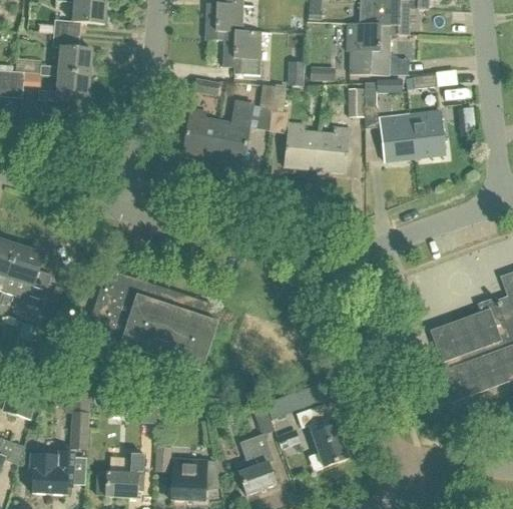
[(53,32),(79,35),(80,22),(104,24),(106,0),(56,0),(73,1),(72,19),(54,18),(53,32)]
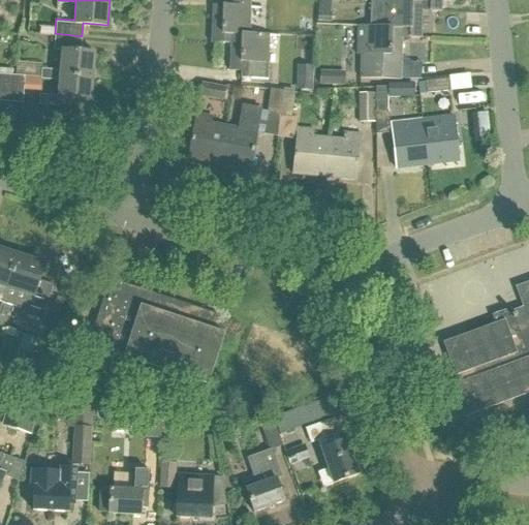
[(409,26),(409,35),(421,35),(423,0),(383,0),(382,24),(409,26)]
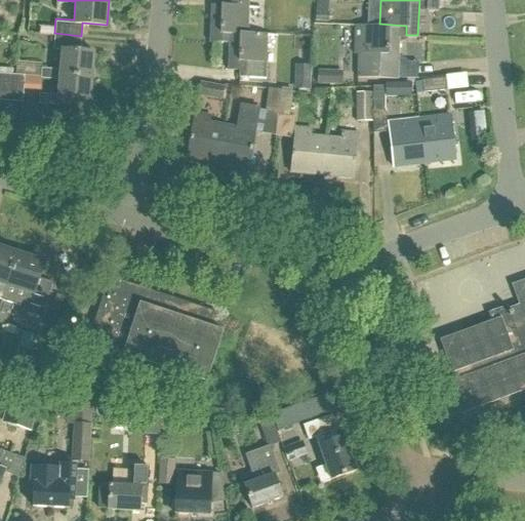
[(427,0),(426,8),(438,8),(438,0),(427,0)]
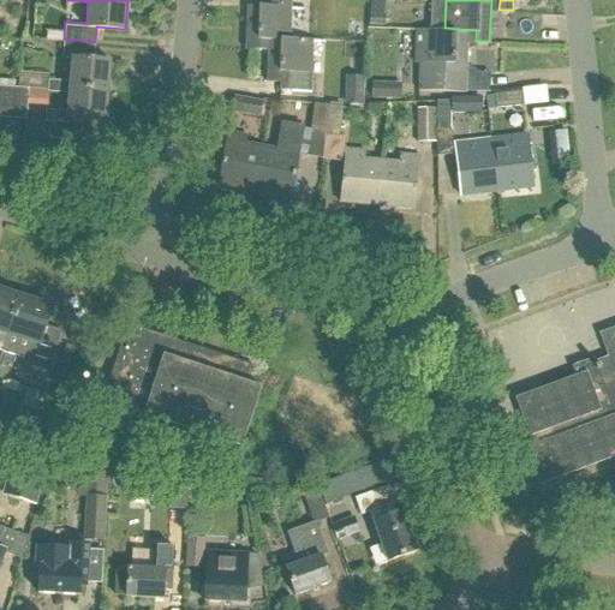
[(260,47),(260,37),(260,36),(290,37),(291,6),(303,7),(303,6),(291,5),(262,4),(246,4),(245,47),(260,47)]
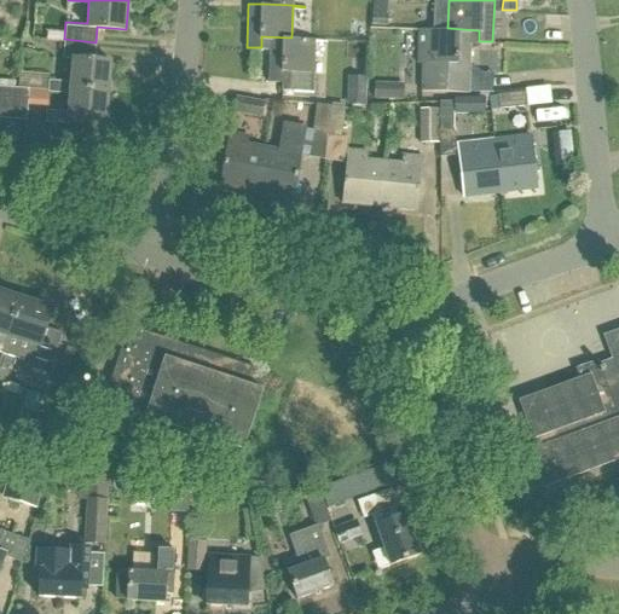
[(372,12),(371,24),(388,24),(388,12),(372,12)]
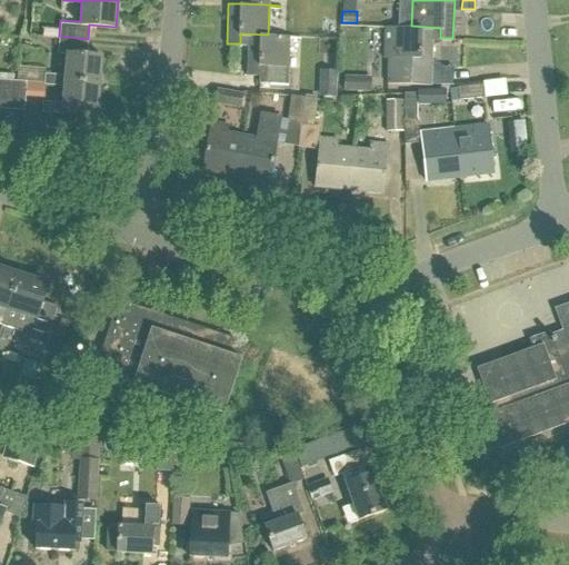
[(381,81),(430,83),(432,38),(440,38),(440,28),(411,26),(380,25),(379,56),(382,56),(381,81)]
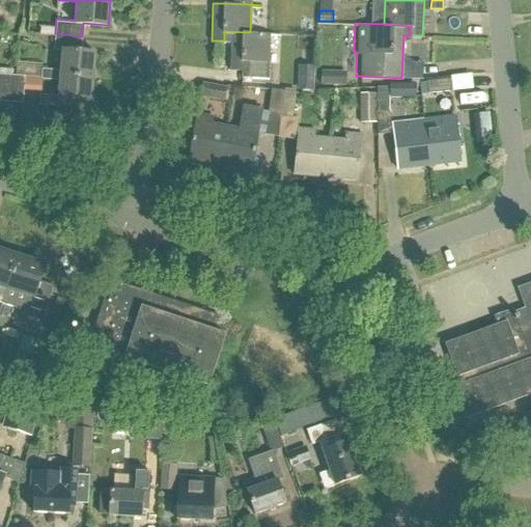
[(243,71),(257,71),(257,61),(279,61),(279,60),(269,60),(270,34),(280,34),(280,33),(250,32),(224,31),(224,32),(231,32),(230,68),(243,70),(243,71)]
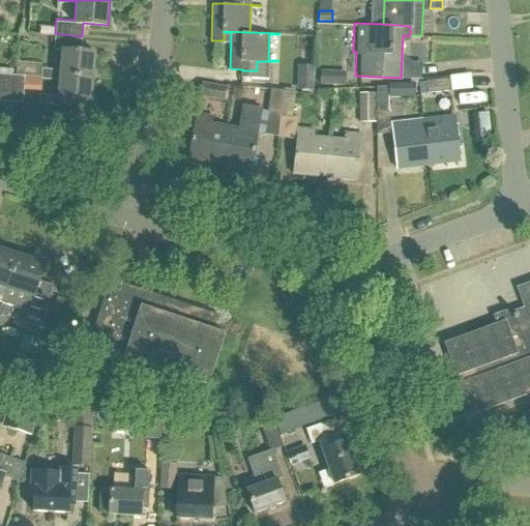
[(41,71),(92,77),(94,51),(81,50),(82,36),(55,33),(54,48),(61,49),(60,68),(41,67),(41,71)]
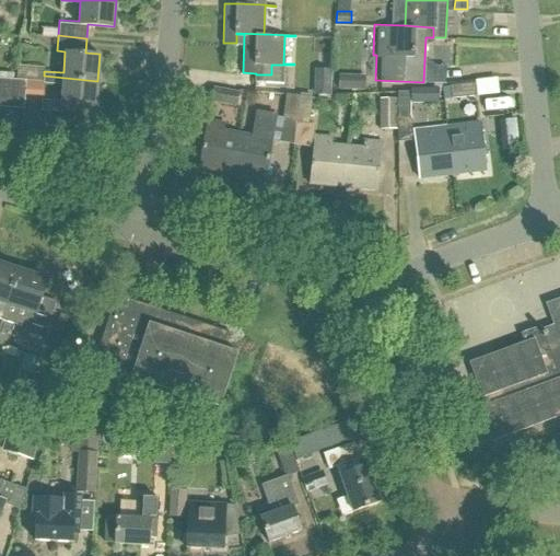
[(339,73),(339,88),(365,89),(365,74),(339,73)]
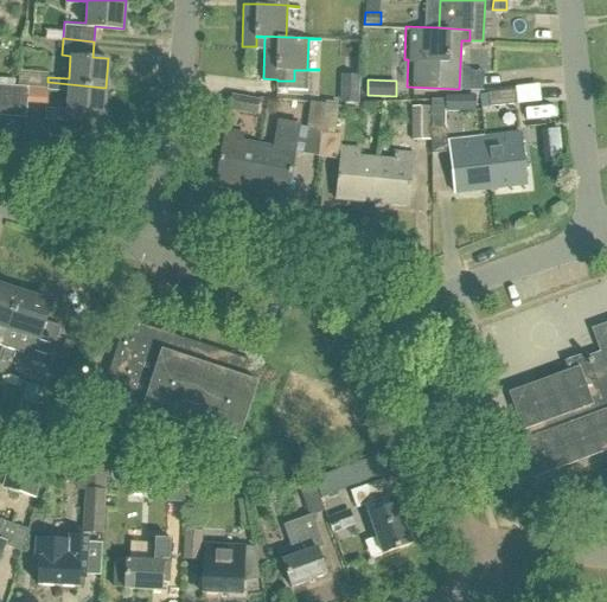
[(0,82),(0,113),(10,114),(12,84),(0,82)]
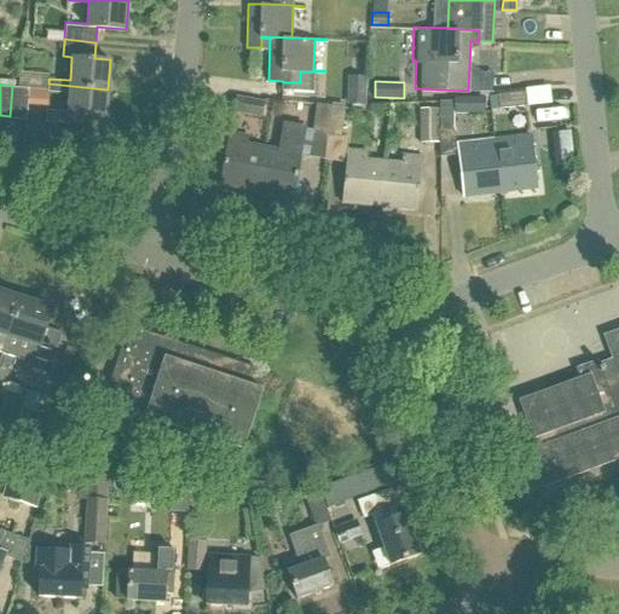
[(45,120),(68,121),(68,117),(105,121),(108,90),(48,84),(47,90),(69,91),(68,110),(46,108),(45,120)]
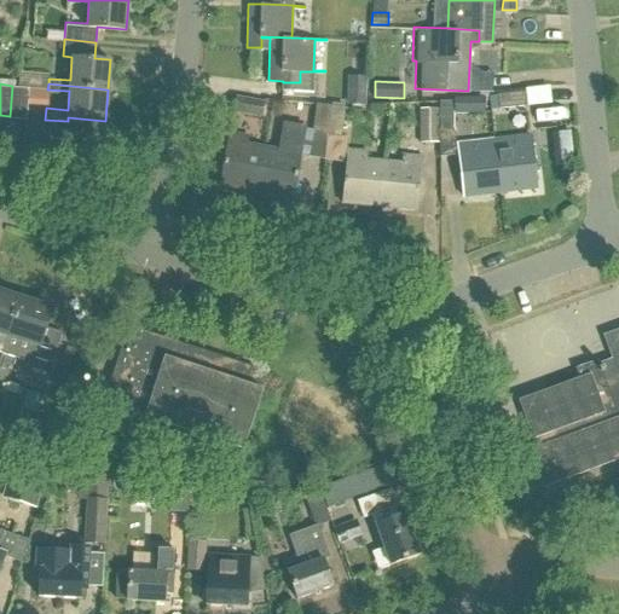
[(12,86),(10,116),(25,117),(28,87),(12,86)]
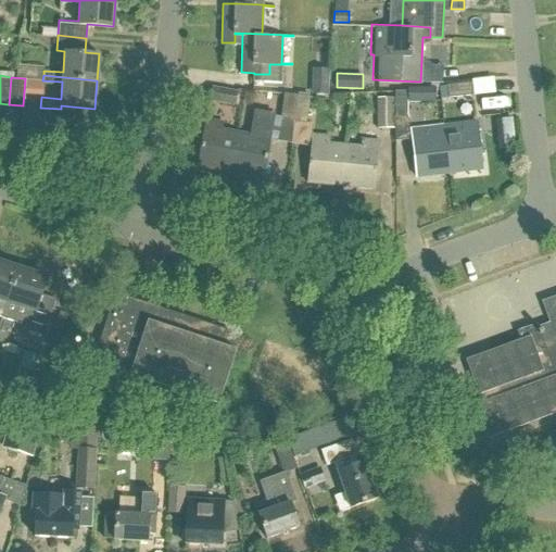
[(470,80),(444,83),(445,96),(471,93),(470,80)]
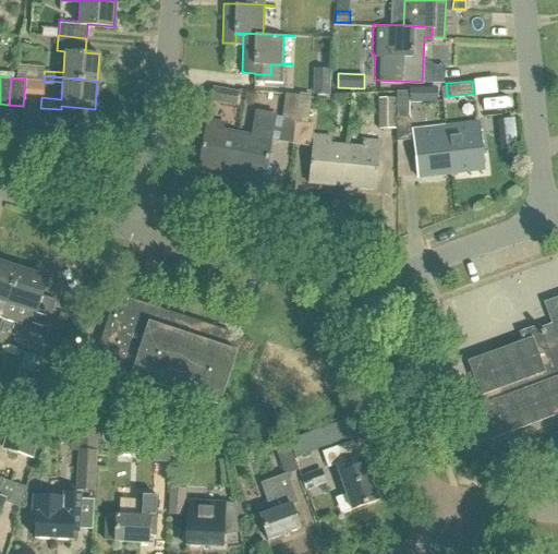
[(210,99),(235,104),(239,88),(213,85),(210,99)]
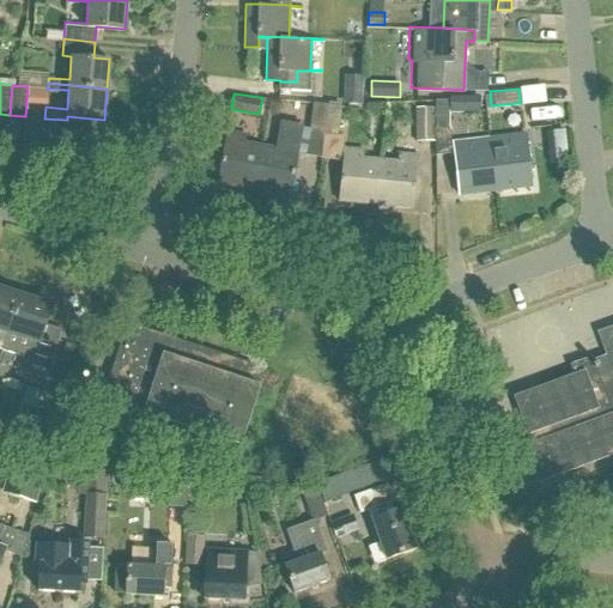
[(449,126),(449,97),(435,97),(435,126),(449,126)]
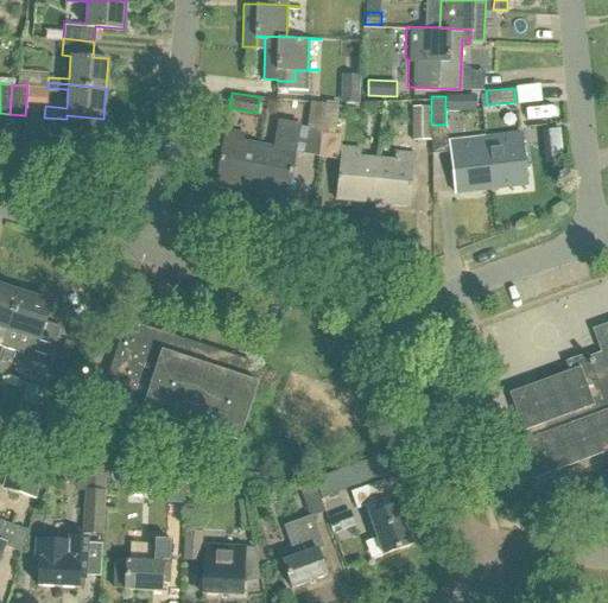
[(321,129),(324,100),(310,99),(306,127),(321,129)]
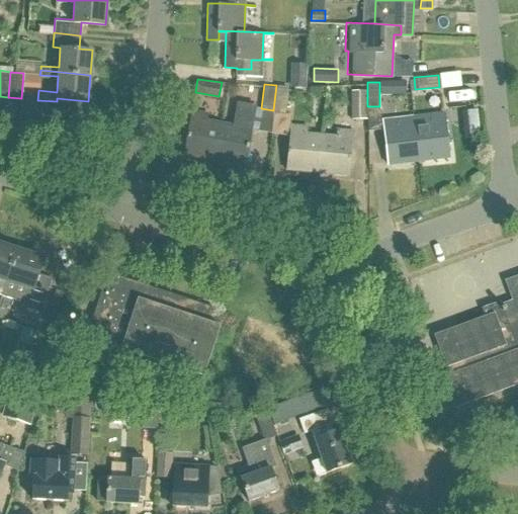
[(276,85),(273,110),(285,111),(288,86),(276,85)]
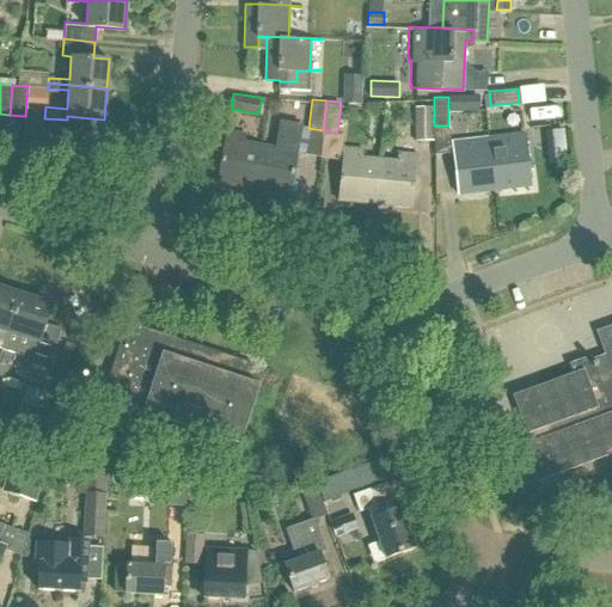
[(414,139),(434,139),(433,104),(414,104),(414,139)]
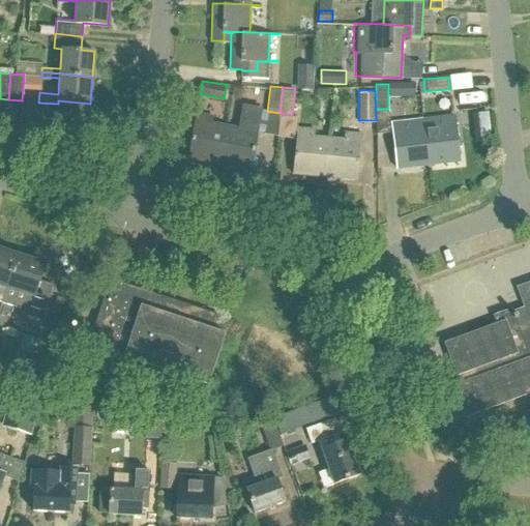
[(219,163),(251,168),(261,107),(242,104),(239,126),(225,123),(219,163)]
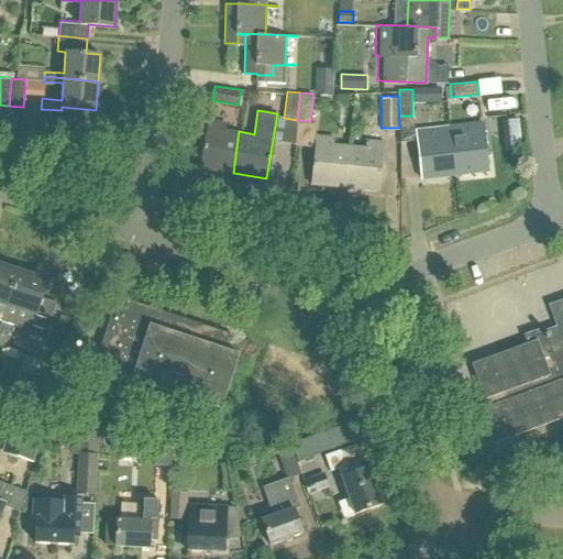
[(516,118),(501,119),(503,129),(517,127),(516,118)]
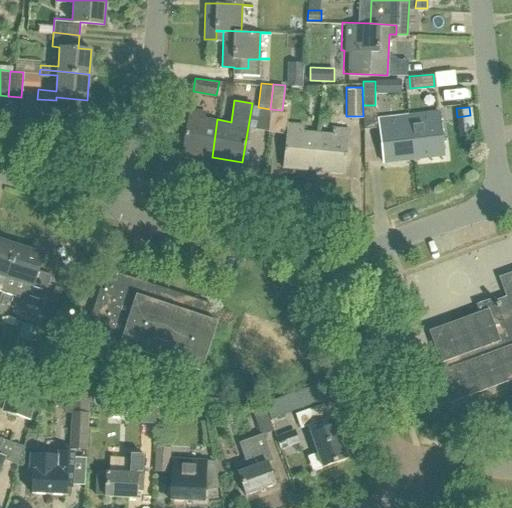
[(182,152),(212,157),(217,119),(203,117),(205,110),(189,108),(182,152)]
